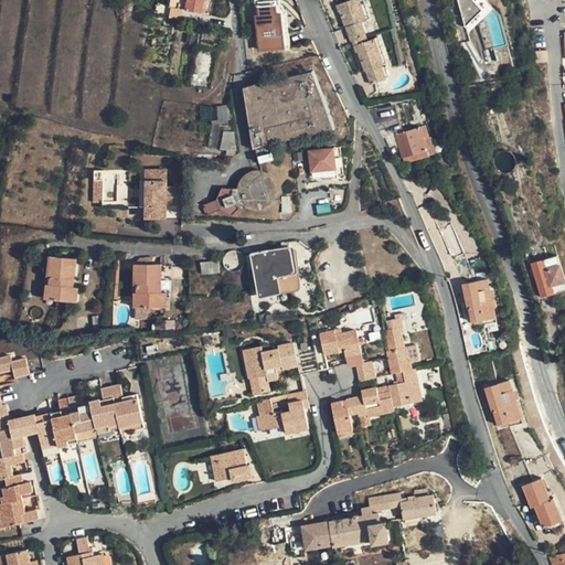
[(188,0),(187,9),(206,12),(208,0),(188,0)]
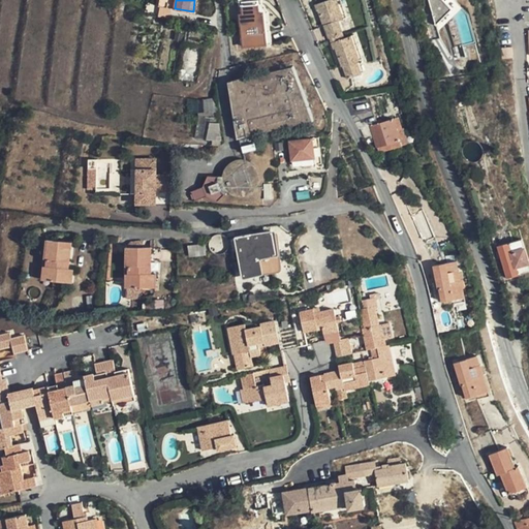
[(201,0),(194,0),(193,11),(199,12),(201,0)]
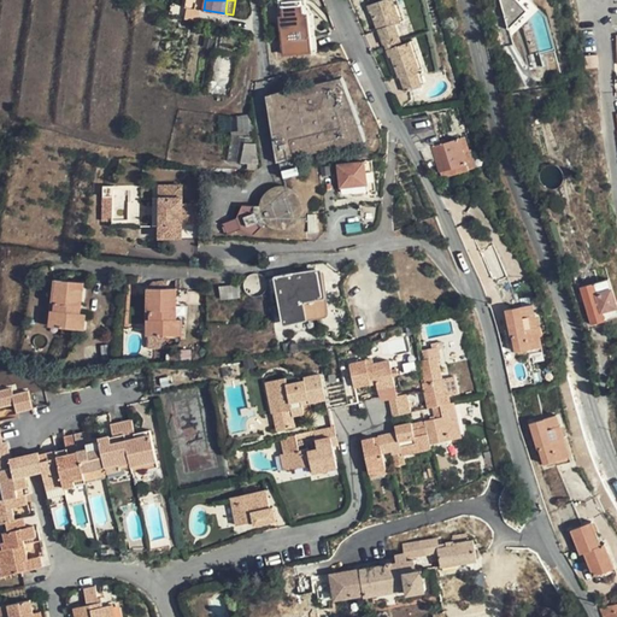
[(400,23),(392,0),(376,0),(365,4),(369,13),(370,13),(376,30),(378,30),(382,45),(398,40),(393,24),(400,23)]
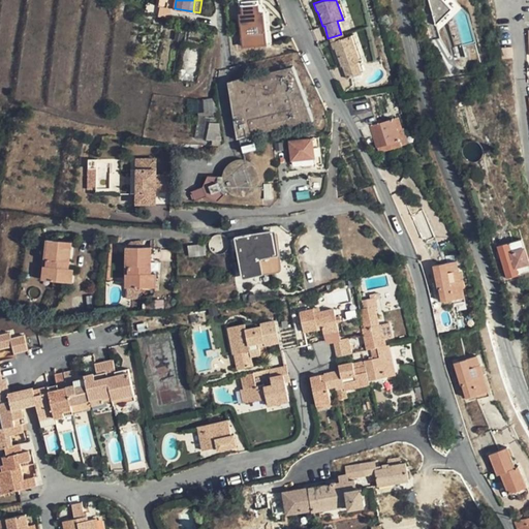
[(339,0),(336,0),(343,20),(346,18),(339,0)]
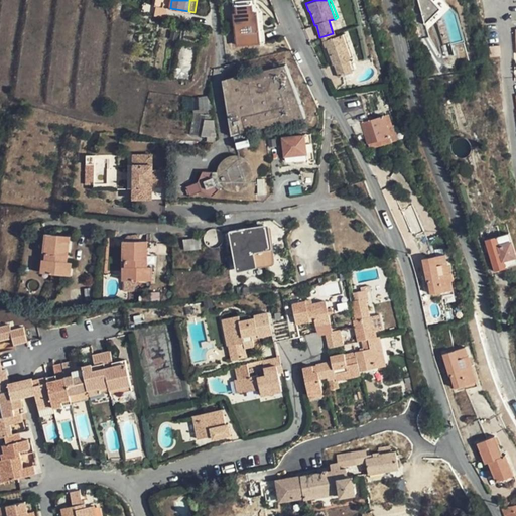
[(418,0),(426,25),(433,23),(453,8),(446,1),(445,0),(418,0)]
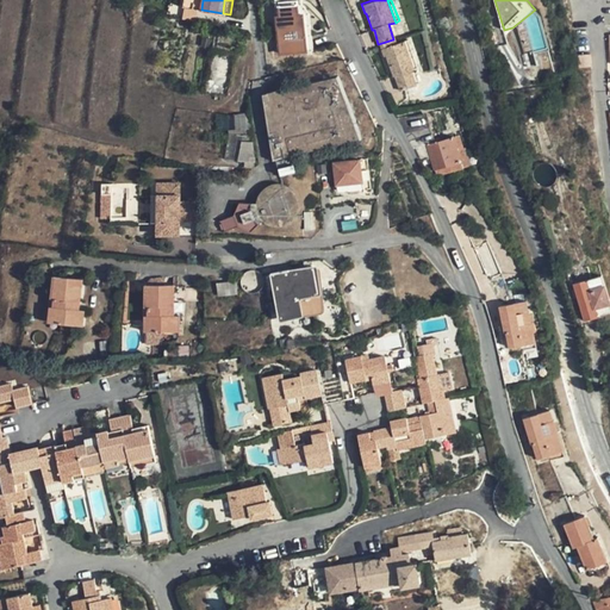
[(315,56),(312,18),(306,8),(306,5),(279,6),(280,20),(284,20),(282,10),(302,8),(303,19),(306,19),(310,56),(315,56)]
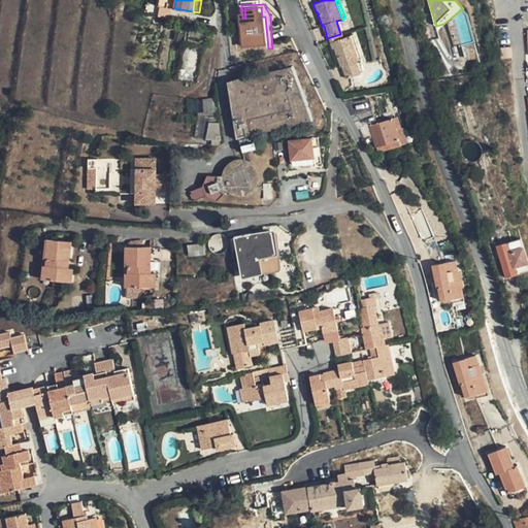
[(268,48),(265,17),(262,17),(261,7),(244,8),(245,18),(242,18),(244,51),(268,48)]
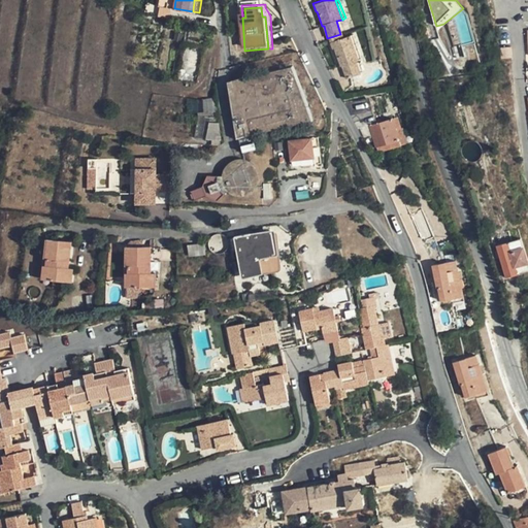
[(354,34),(350,36),(358,61),(362,59),(354,34)]
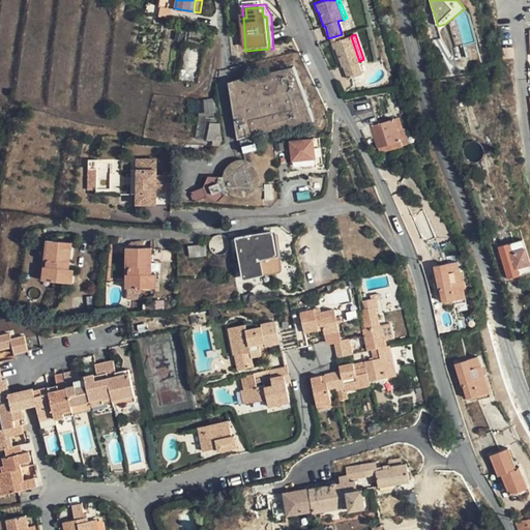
[(359,61),(351,36),(332,42),(334,49),(335,49),(342,66),(344,66),(348,80),(361,75),(357,62),(359,61)]
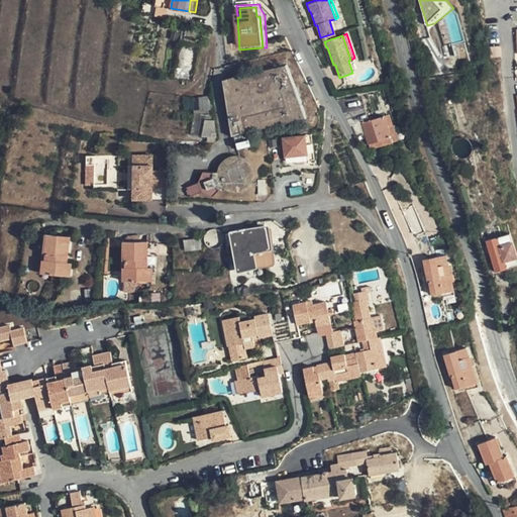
[(275,54),(289,48),(286,40),(272,44),(275,54)]
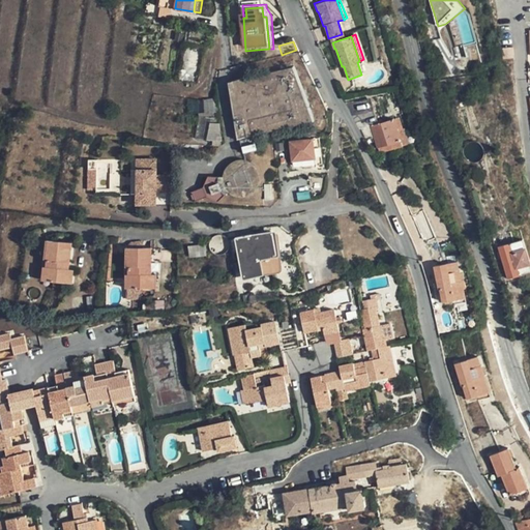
[(514,58),(513,47),(502,48),(503,58),(514,58)]
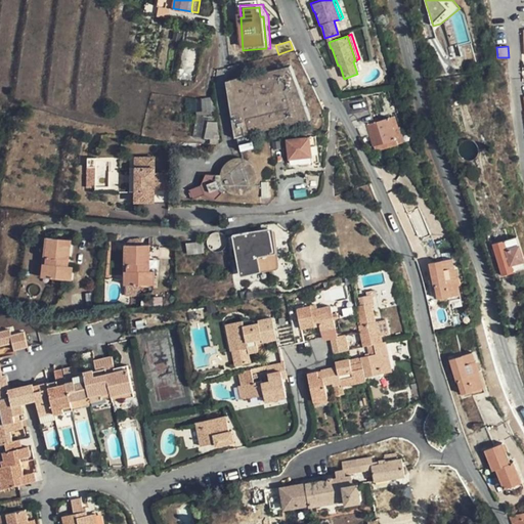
[(291,66),(233,79),(242,139),(252,139),(253,144),(257,144),(255,133),(311,120),(291,66)]
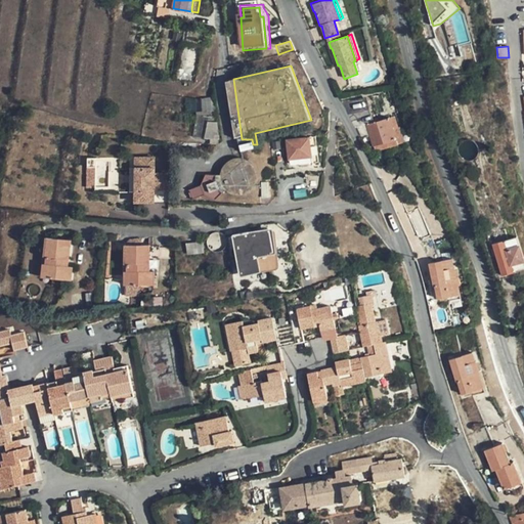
[(258,148),(257,144),(253,144),(252,139),(242,139),(233,79),(227,81),(235,138),(239,137),(242,151),(258,148)]
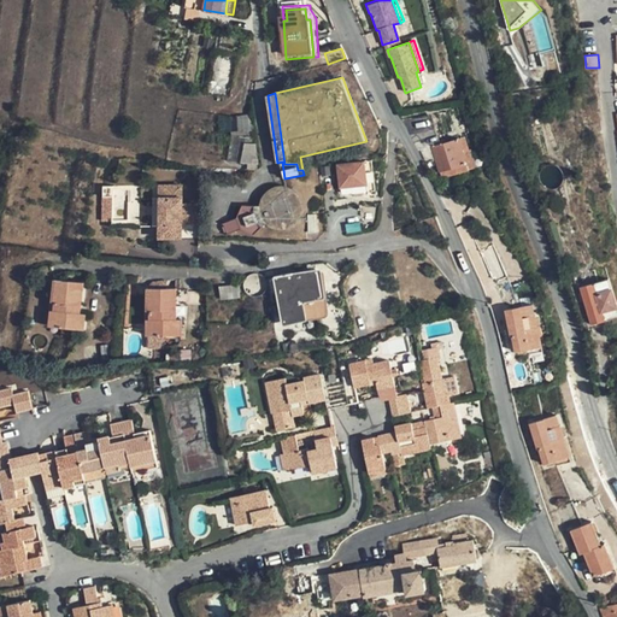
[(547,113),(545,99),(528,101),(530,119),(547,113)]
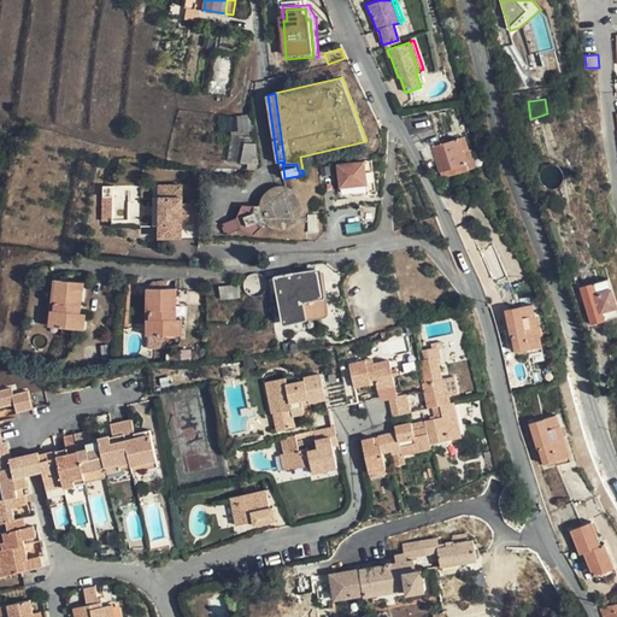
[(447,116),(440,118),(444,134),(451,133),(447,116)]
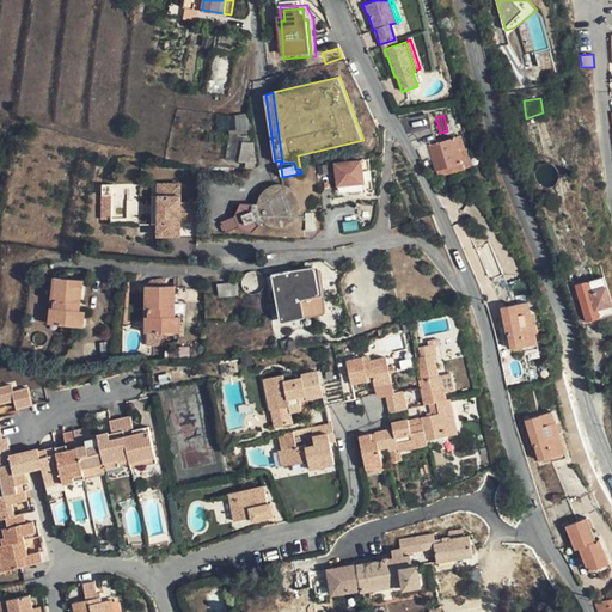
[(257,163),(252,129),(244,129),(240,161),(257,163)]
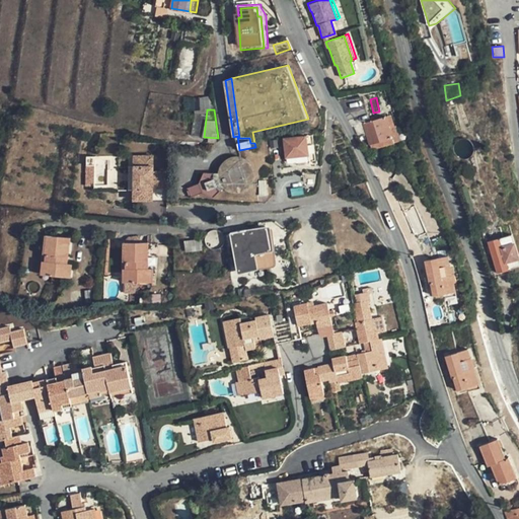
[(386,118),(364,124),(367,134),(370,145),(393,139),(391,135),(386,118)]
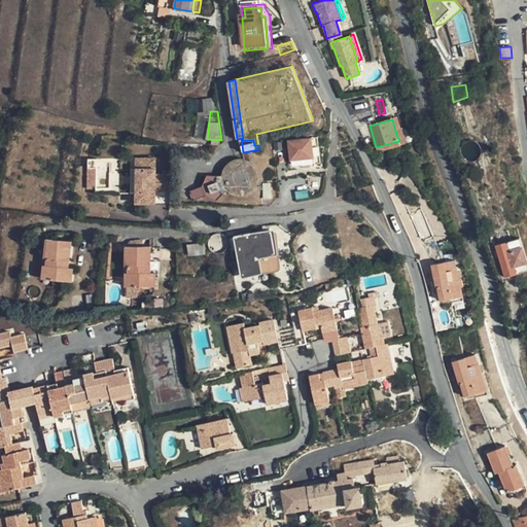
[(369,126),(356,129),(361,139),(373,136),(370,126),(369,126)]
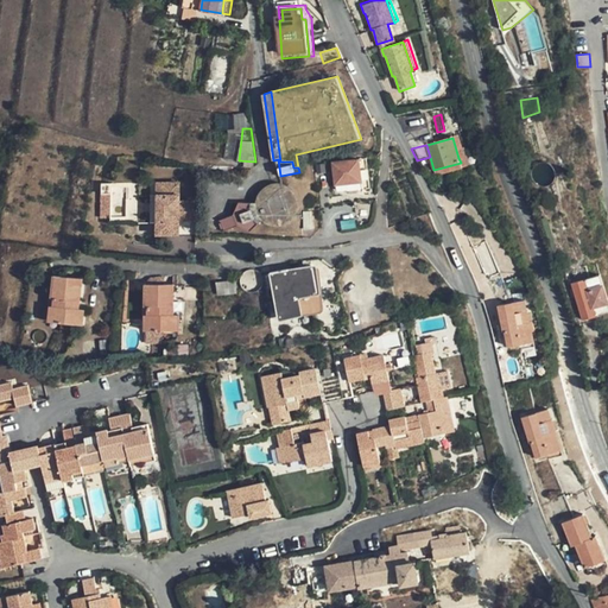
[(333,162),(335,184),(361,182),(359,158),(333,162)]
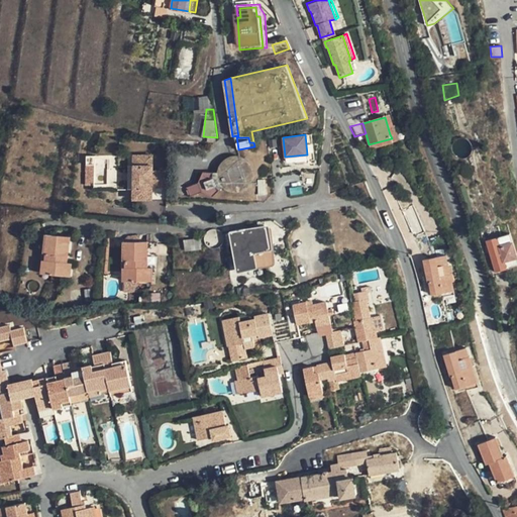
[(92,182),(93,157),(93,153),(85,153),(84,182),(92,182)]
